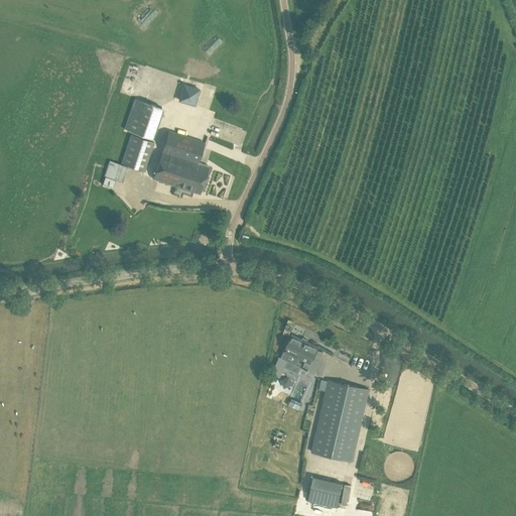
[(204,47),(203,49),(211,57),(224,43),(216,35),(215,37),(213,35),(211,37),(213,39),(206,45),(205,44),(203,46),(204,47)]
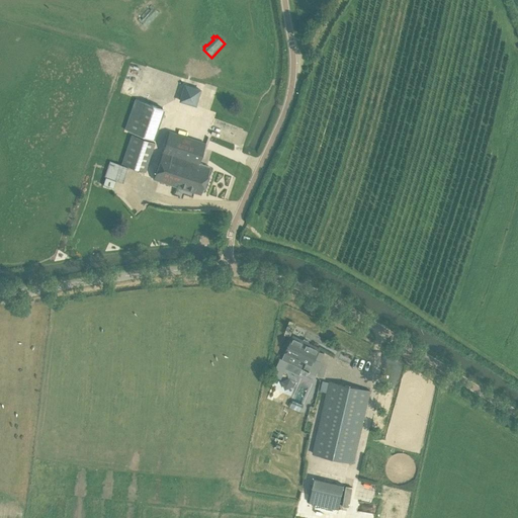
[(200,90),(185,85),(180,101),(195,105),(200,90)]
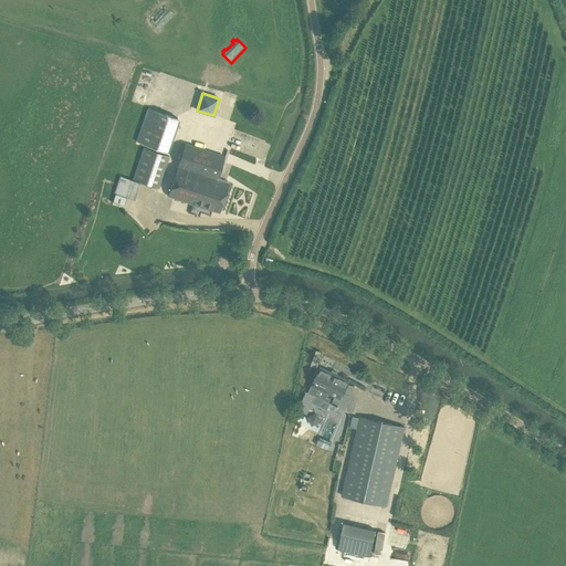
[(166,152),(177,118),(148,108),(136,142),(166,152)]
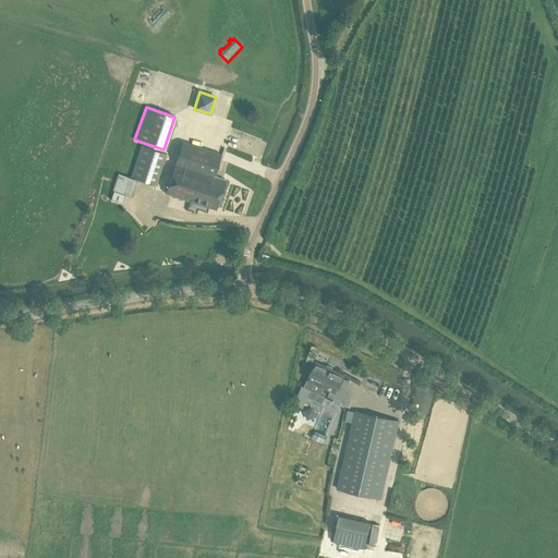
[(174,164),(214,176),(221,155),(182,142),(174,164)]
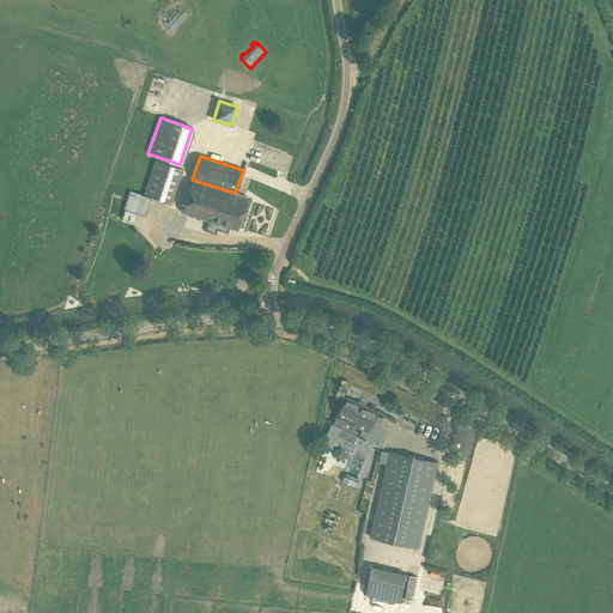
[(171,204),(183,169),(156,159),(144,194),(171,204)]
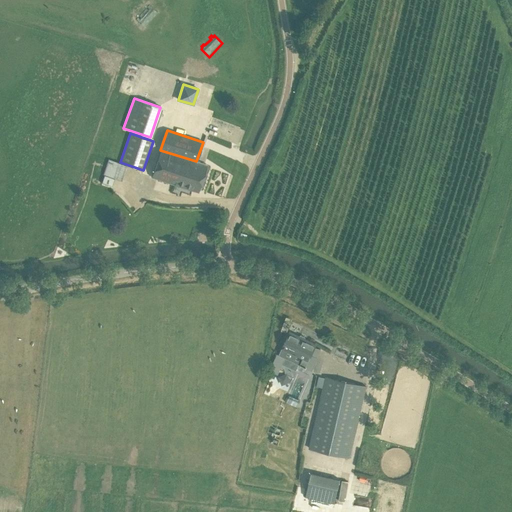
[(208,165),(196,161),(160,150),(151,177),(199,192),(208,165)]
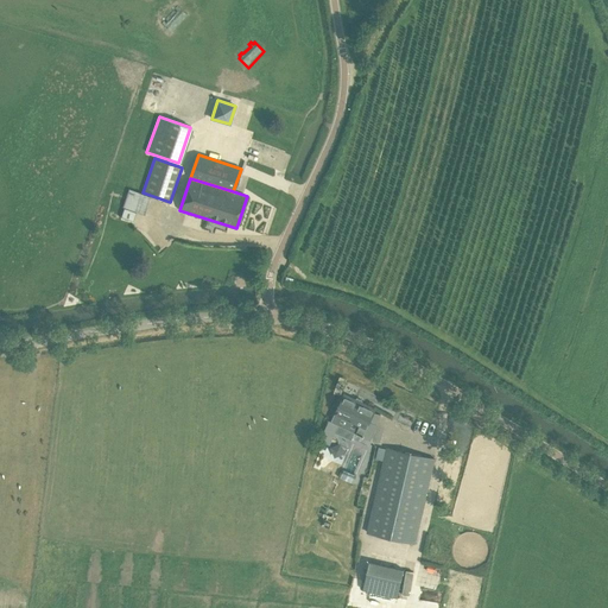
[(151,196),(128,189),(122,207),(145,215),(151,196)]
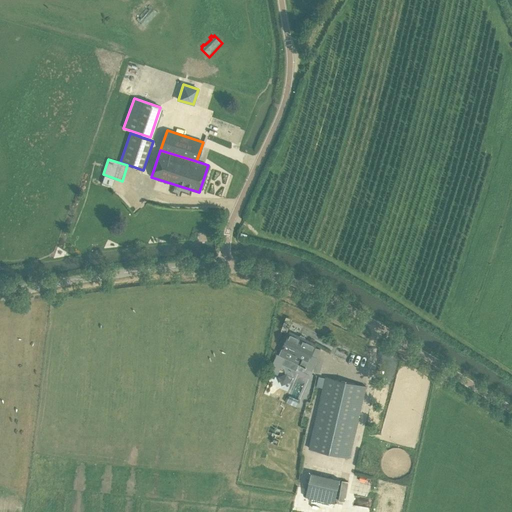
[(311,370),(317,358),(310,355),(315,344),(290,332),(282,349),(303,358),(300,364),(311,370)]
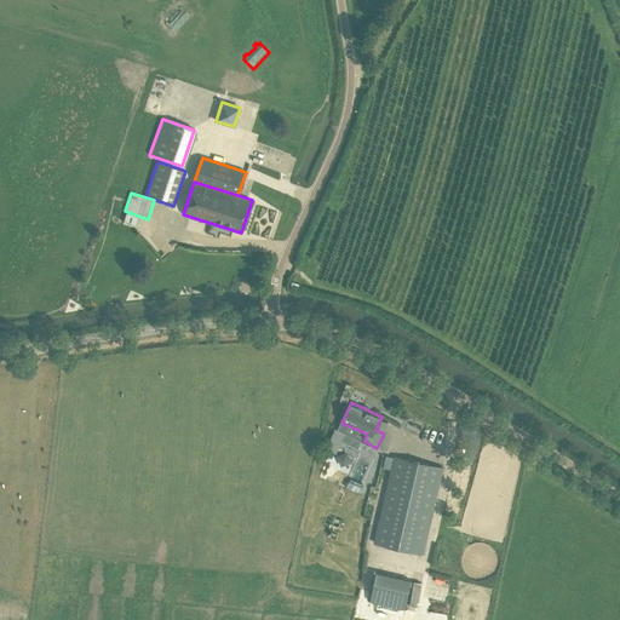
[(423,554),(443,468),(394,457),(374,543),(423,554)]
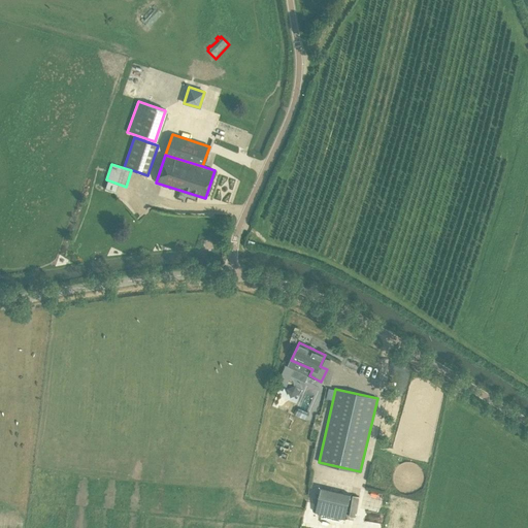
[(296,414),(305,417),(308,410),(299,407),(296,414)]
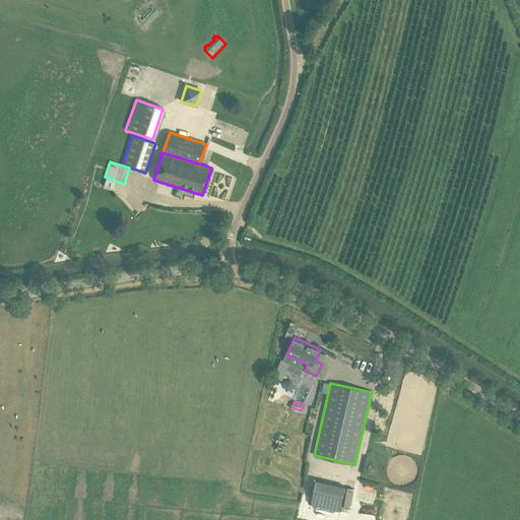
[(316,480),(310,504),(339,511),(345,486),(316,480)]
